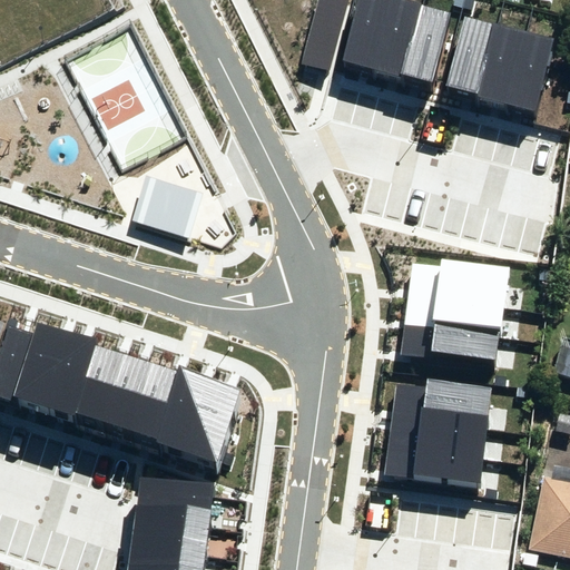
[(332,71),(350,1),(346,0),(318,0),(303,64),(332,71)]
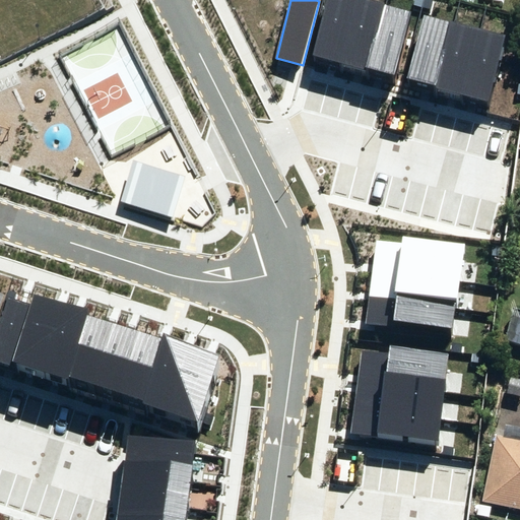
[(344,61),(359,0),(326,0),(313,53),(344,61)]
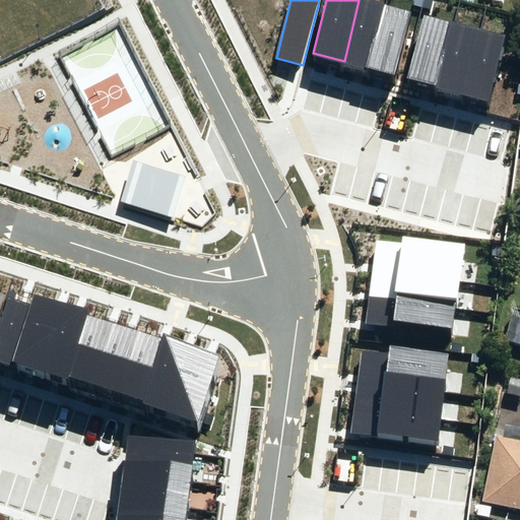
[(359,0),(344,61),(371,68),(387,4),(371,0),(359,0)]
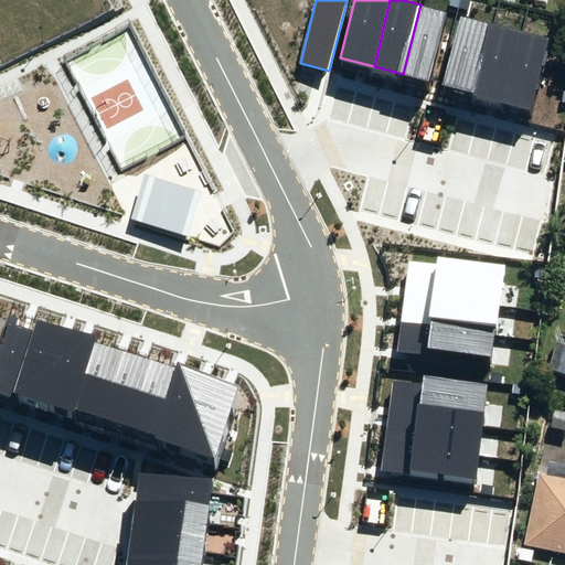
[(432,81),(449,11),(420,4),(403,74),(432,81)]
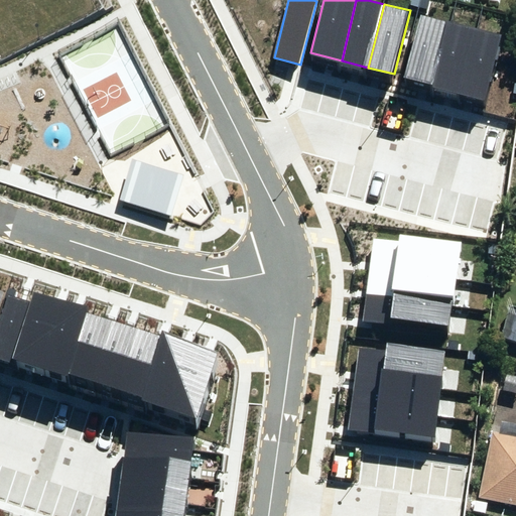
[(433,86),(449,22),(419,15),(403,79),(433,86)]
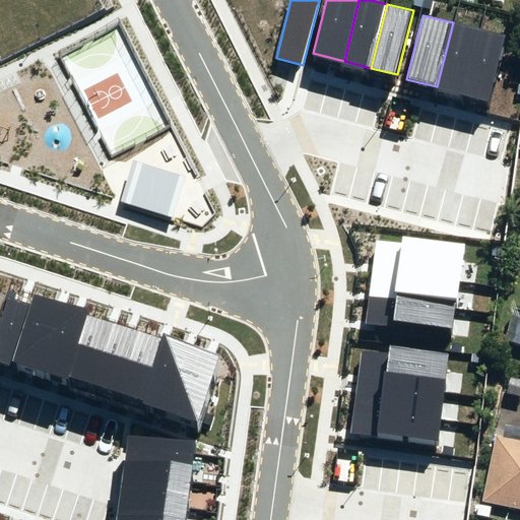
[(437,86),(463,93),(479,29),(453,22),(437,86)]
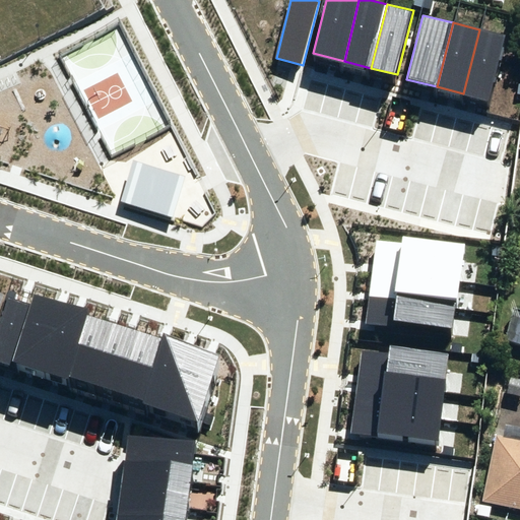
[(491,100),(506,37),(479,29),(463,93),(491,100)]
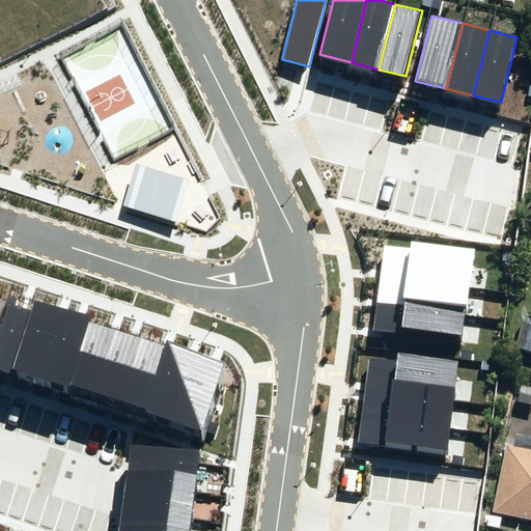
[(188,180),(135,165),(122,206),(175,222),(188,180)]
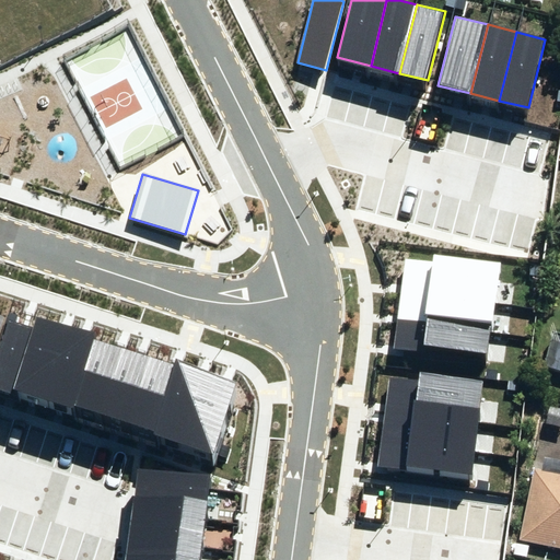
[(494,298),(499,267),(407,254),(403,284),(494,298)]
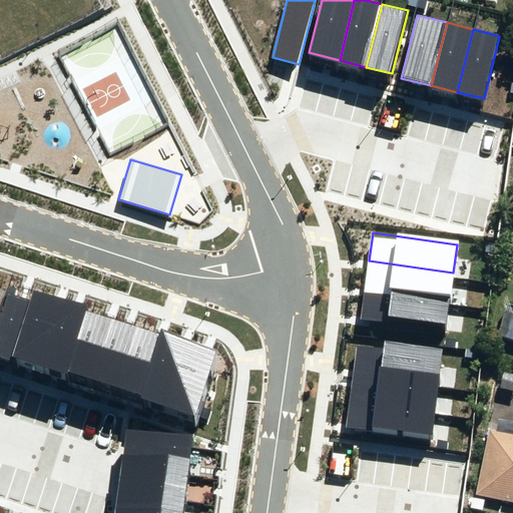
[(453,273),(369,261),(365,288),(449,300),(453,273)]
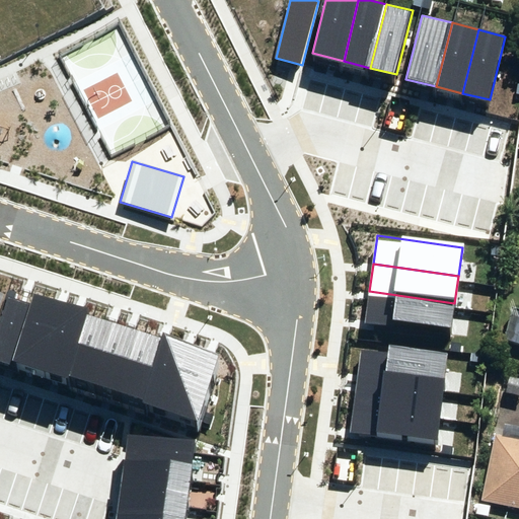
[(449,335),(454,303),(369,291),(365,322),(449,335)]
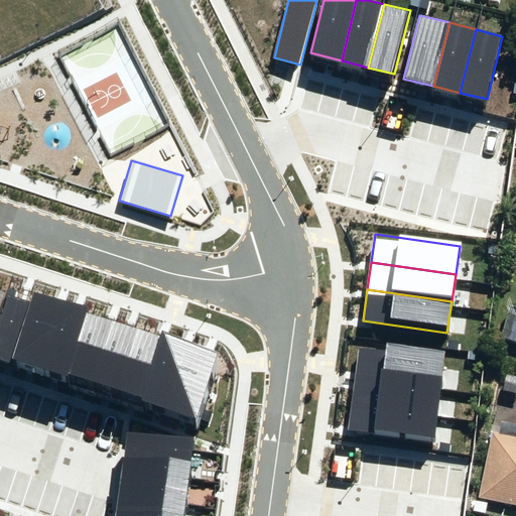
[(39,366),(59,299),(33,291),(29,301),(12,359),(39,367),(39,366)]
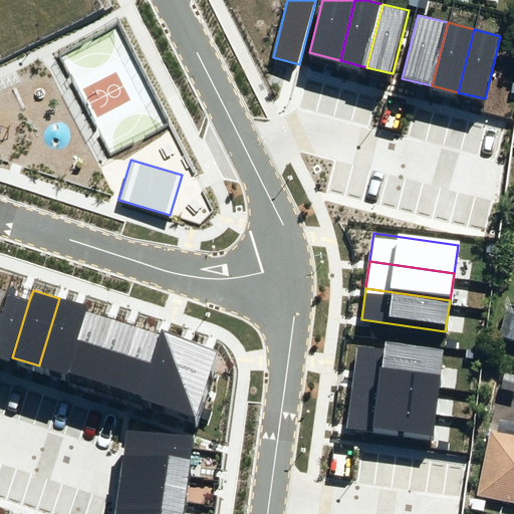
[(0,357),(11,361),(12,357),(29,300),(9,294),(0,322),(0,357)]
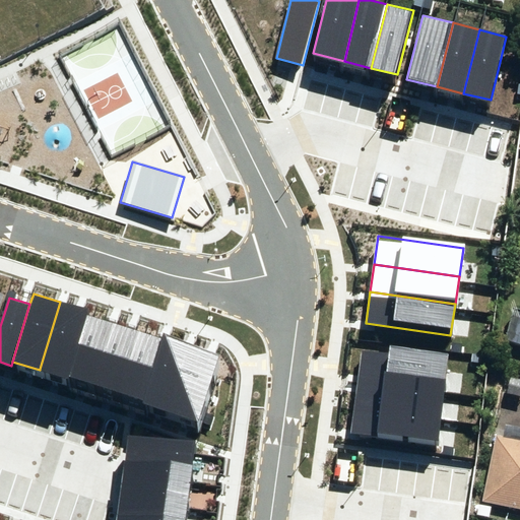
[(40,369),(68,378),(87,315),(88,310),(60,302),(40,369)]
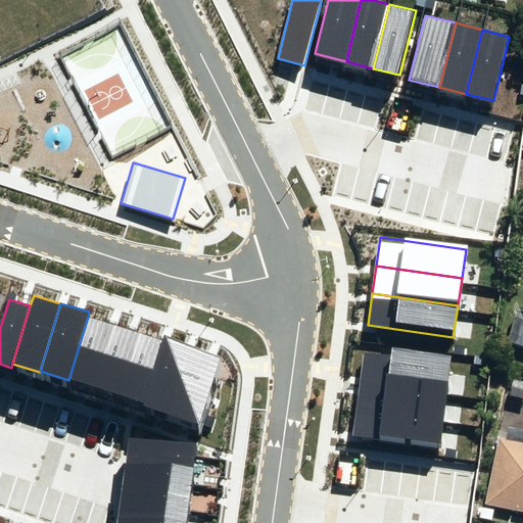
[(68,380),(94,387),(113,325),(88,317),(68,380)]
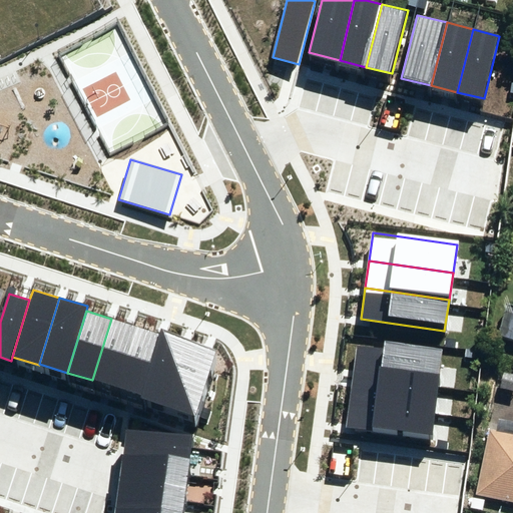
[(494,342),(512,346),(512,314),(502,312),(494,342)]
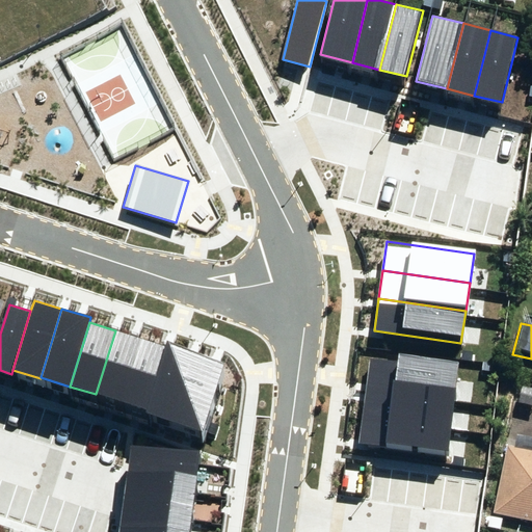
[(121,402),(140,338),(115,330),(96,394),(121,402)]
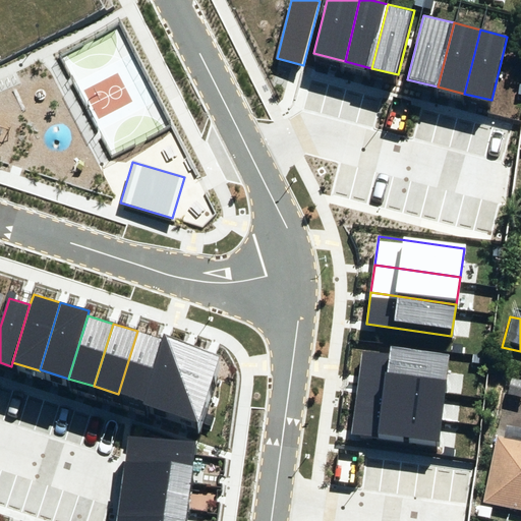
[(118,394),(142,401),(162,339),(137,331),(118,394)]
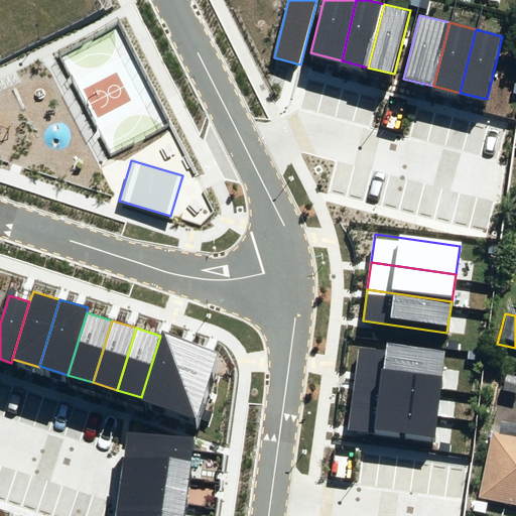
[(140,401),(168,410),(189,341),(161,332),(160,336),(141,397),(140,401)]
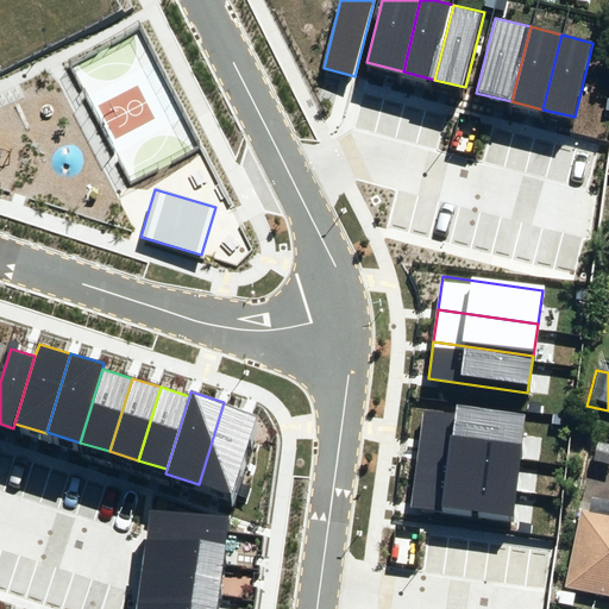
[(224,402),(199,484),(231,494),(256,412),(224,402)]
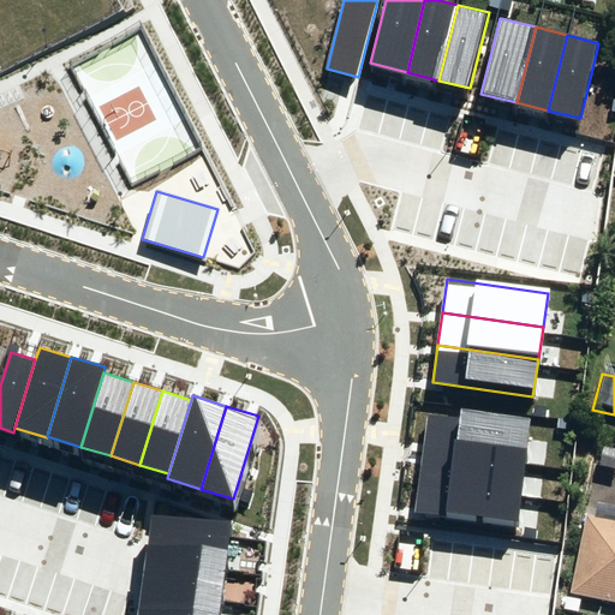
[(525,458),(530,424),(429,410),(424,443),(525,458)]
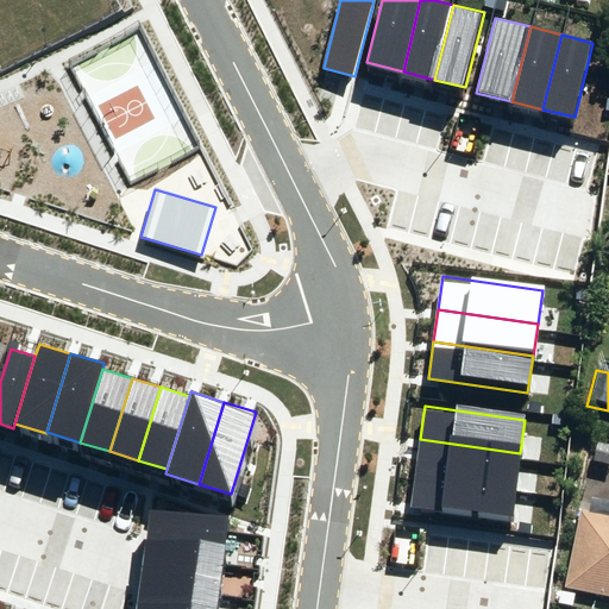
[(520,453),(420,439),(415,471),(515,487),(520,453)]
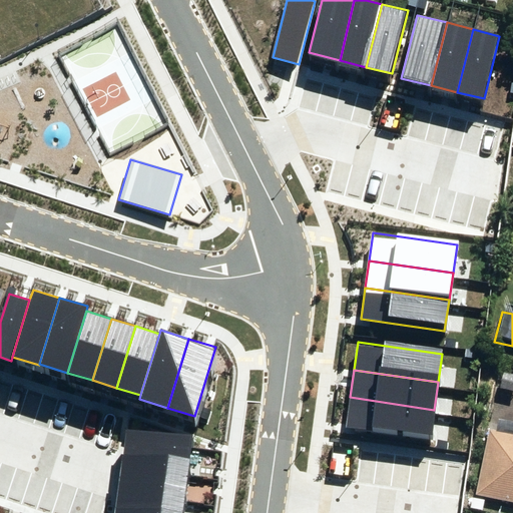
[(429,440),(434,410),(350,397),(346,428),(429,440)]
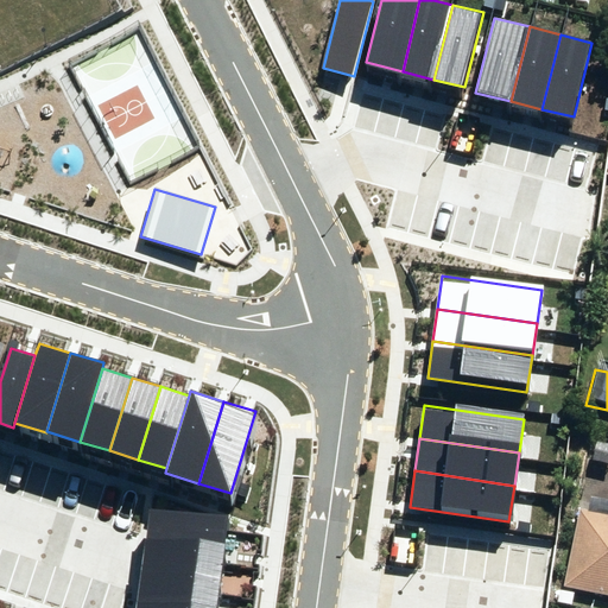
[(561,589),(607,599),(607,504),(589,500),(586,517),(577,514),(561,589)]
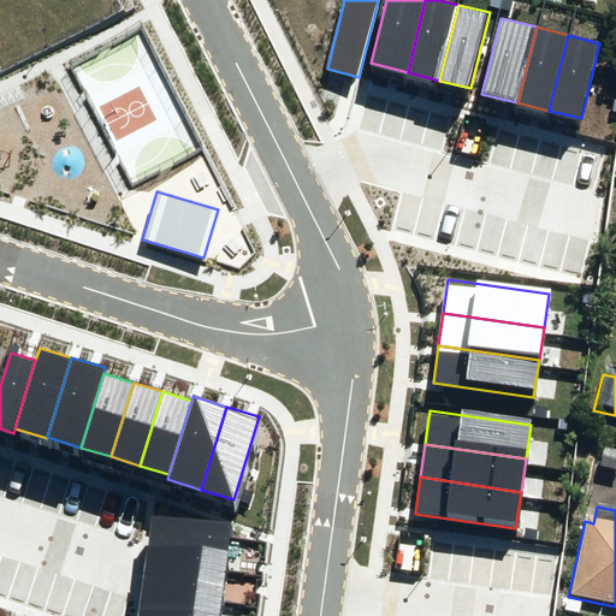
[(149,527),(146,560),(225,569),(229,537),(149,527)]
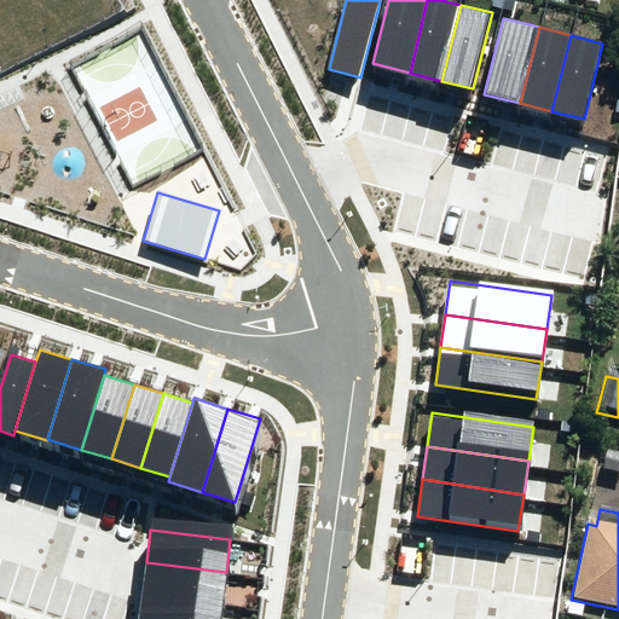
[(146,562),(143,594),(223,603),(226,572),(146,562)]
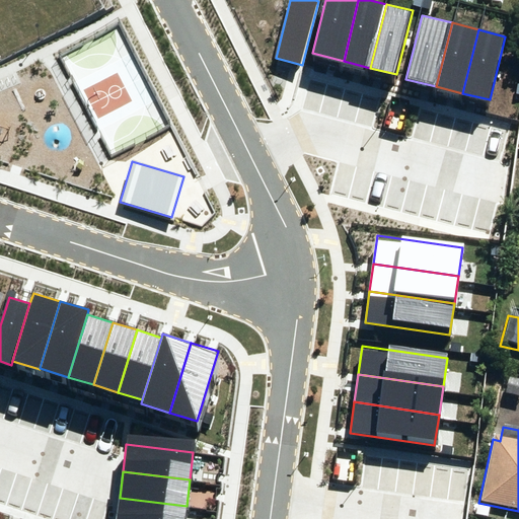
[(120,498),(117,518),(183,518),(187,506),(120,498)]
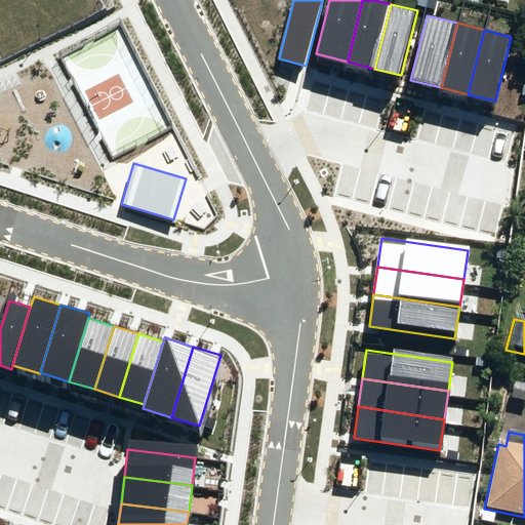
[(478,523),(489,524),(490,524),(492,516),(480,513),(478,523)]
